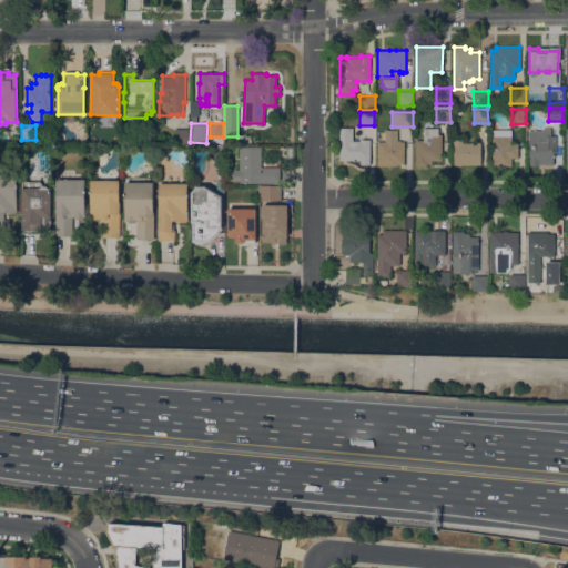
[(371,139),(371,164),(359,164),(359,160),(340,160),(340,128),(353,128),(353,140),(354,140),(354,139),(358,139),(358,140),(361,140),(361,139),(371,139)]
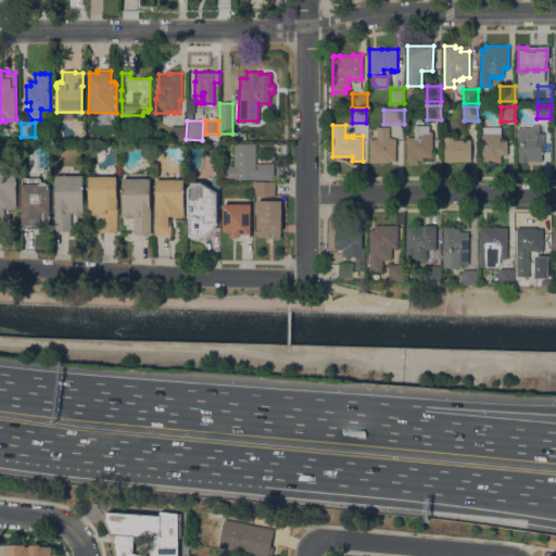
[(528,161),(528,162),(517,162),(517,155),(518,155),(518,140),(517,140),(517,127),(531,127),(531,125),(540,125),(540,133),(544,133),(544,150),(542,150),(542,161),(528,161)]
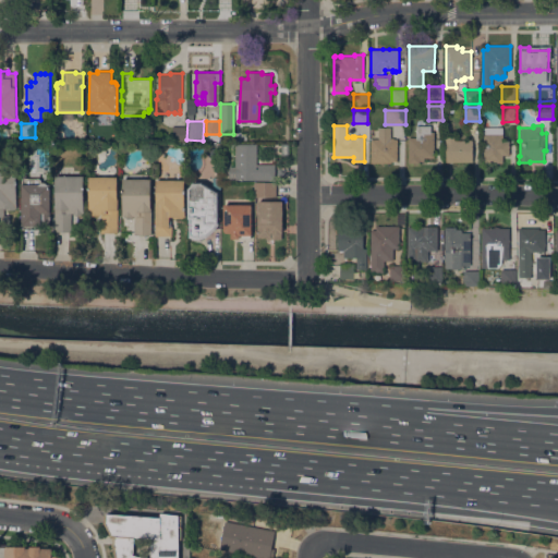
[(185,126),(185,142),(172,141),(172,126),(185,126)]
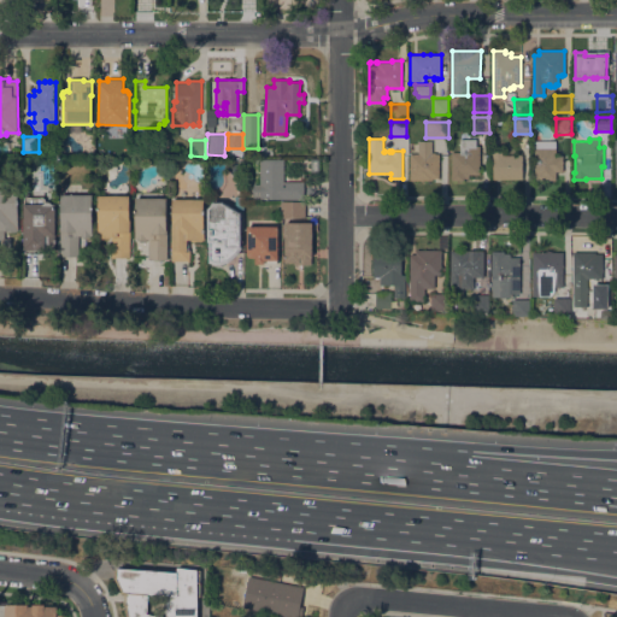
[(439,178),(432,178),(432,180),(410,180),(410,153),(418,153),(418,140),(432,141),(432,152),(435,152),(435,153),(439,153),(439,178)]
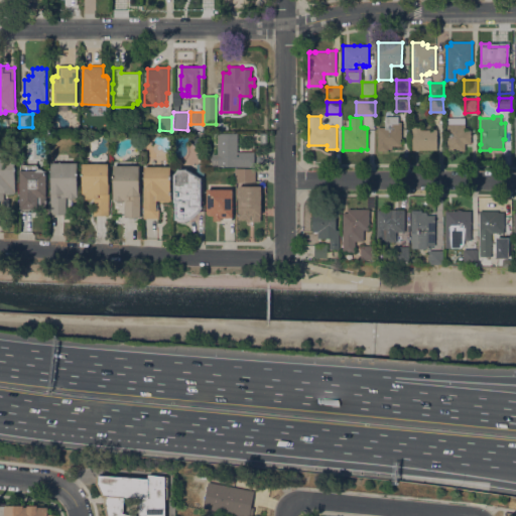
[(378,127),(385,127),(385,117),(398,117),(398,121),(401,121),(401,145),(392,145),(392,148),(388,148),(388,150),(378,150),(378,127)]
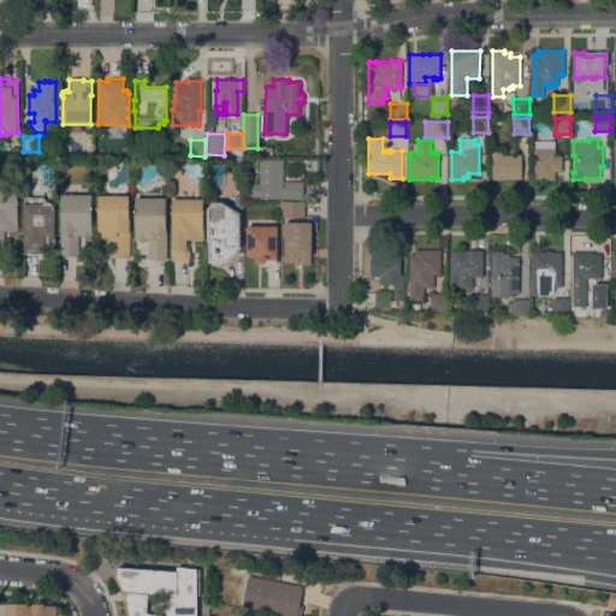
[(533,179),(534,147),(555,147),(555,154),(562,155),(562,171),(555,171),(555,179),(533,179)]
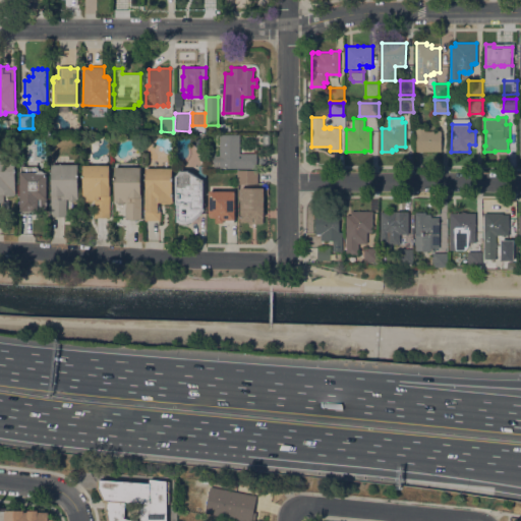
[(415,127),(424,127),(424,131),(437,130),(437,129),(440,129),(440,131),(441,131),(441,151),(416,151),(415,127)]
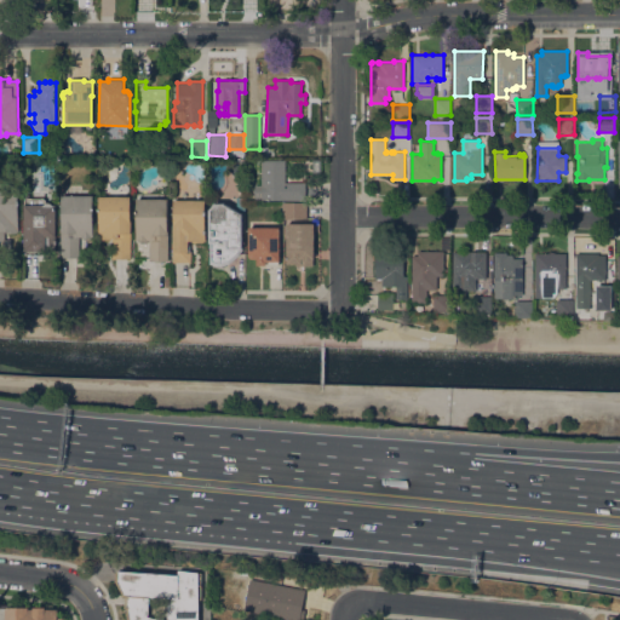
[(262,200),(262,195),(254,195),(254,184),(262,184),(260,160),(285,160),(285,182),(305,182),(305,199),(262,200)]
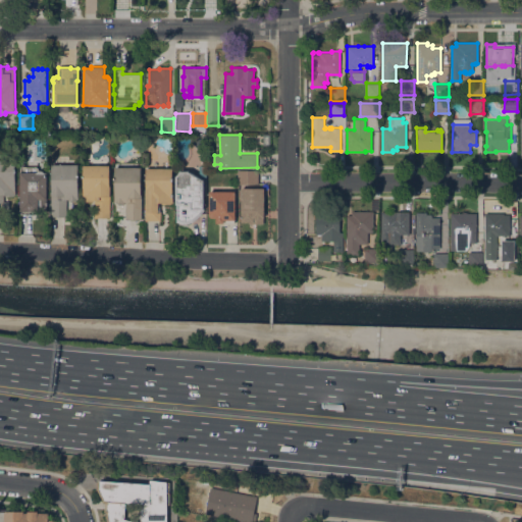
[(0,160),(15,160),(15,195),(14,195),(14,196),(5,196),(4,196),(4,202),(9,202),(9,210),(3,210),(3,212),(0,212),(0,160)]
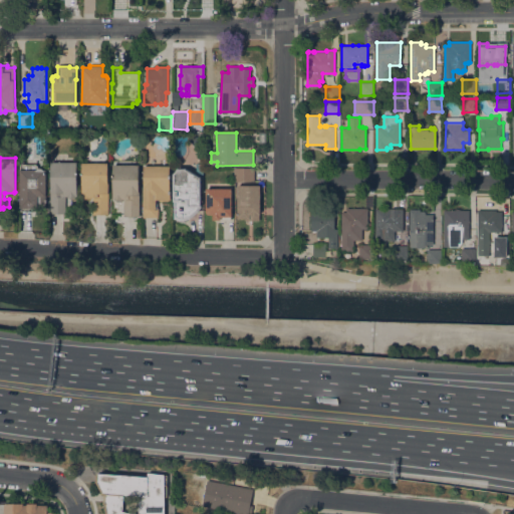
[(50,189),(50,162),(76,162),(77,197),(75,197),(67,197),(67,196),(65,196),(65,213),(50,213),(50,189)]
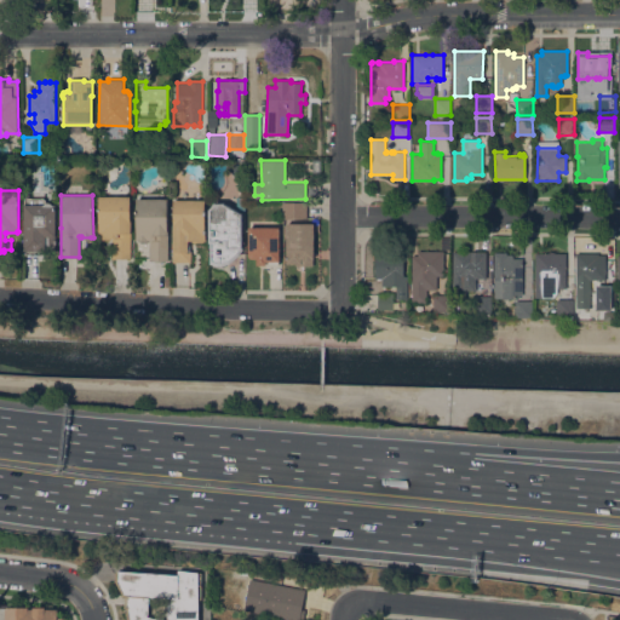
[(130,196),(130,220),(131,220),(131,258),(112,258),(113,239),(115,239),(115,237),(110,237),(110,239),(99,239),(99,237),(98,237),(98,196),(130,196)]
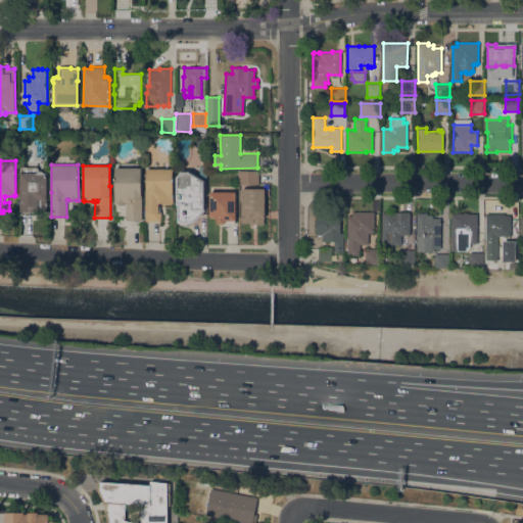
[(47,212),(33,212),(33,215),(20,215),(20,211),(19,173),(20,173),(20,167),(37,167),(41,171),(43,171),(45,174),(46,174),(47,212)]
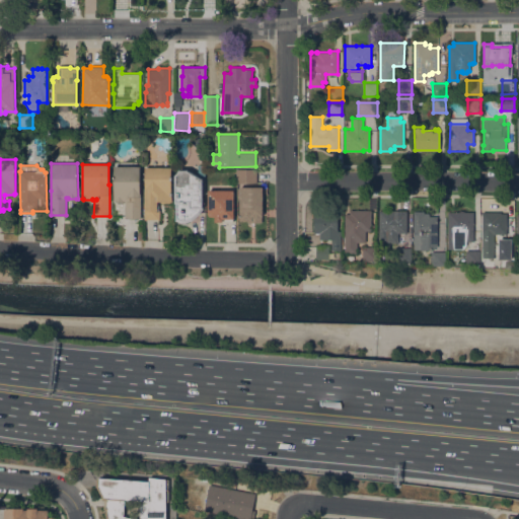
[(140,166),(140,197),(141,197),(141,218),(125,218),(125,201),(123,201),(123,202),(116,202),(116,201),(114,201),(114,166),(140,166)]
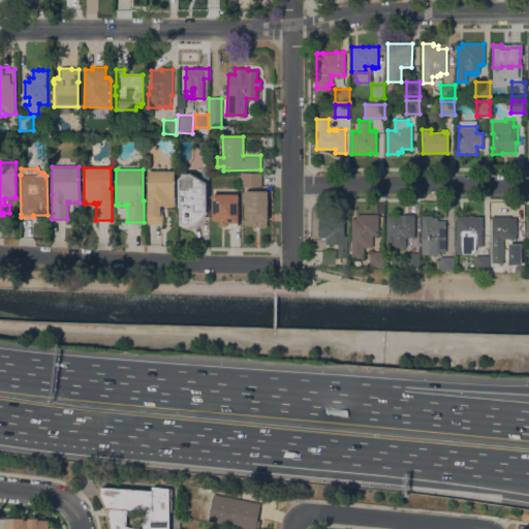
[(175,170),(175,195),(176,195),(176,207),(164,207),(164,205),(160,205),(160,209),(162,209),(162,224),(147,223),(148,170),(175,170)]
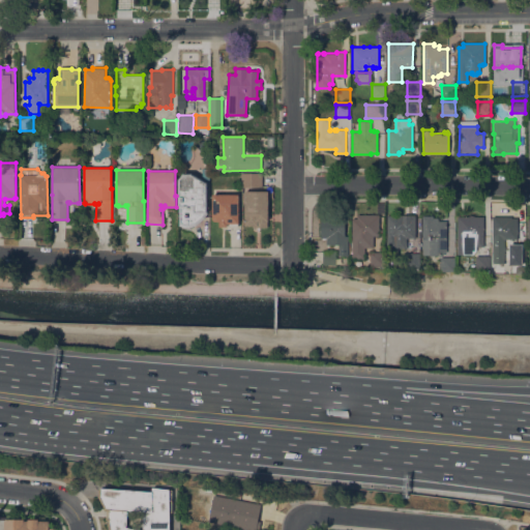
[(207,211),(208,211),(208,213),(205,217),(196,225),(189,228),(185,228),(179,225),(178,179),(183,173),(192,173),(207,182),(207,211)]
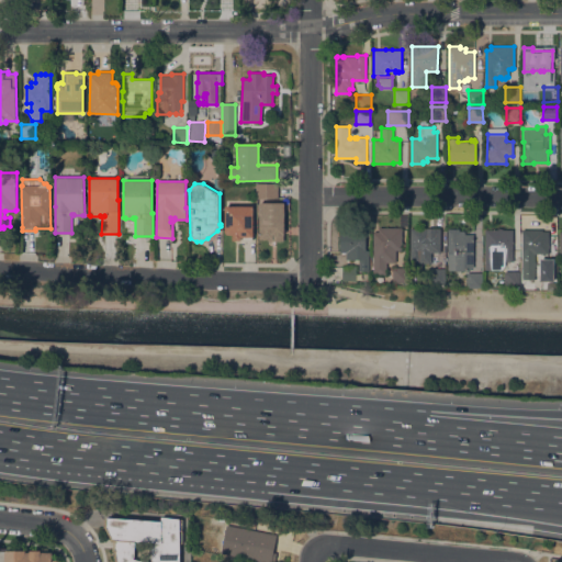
[(255,199),(255,183),(279,183),(279,199),(255,199)]
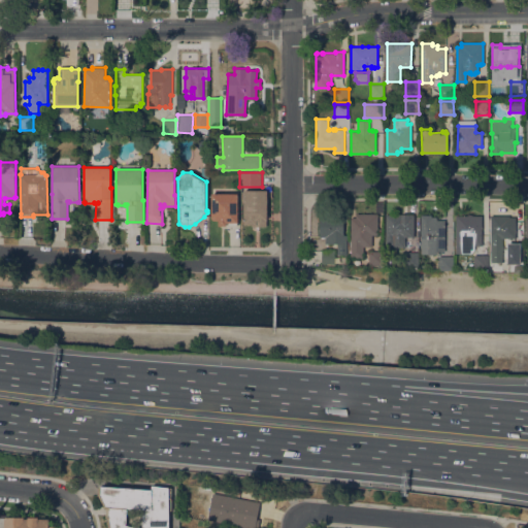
[(243,190),(267,190),(267,197),(268,197),(268,203),(266,203),(266,226),(252,226),(252,225),(243,225),(243,190)]
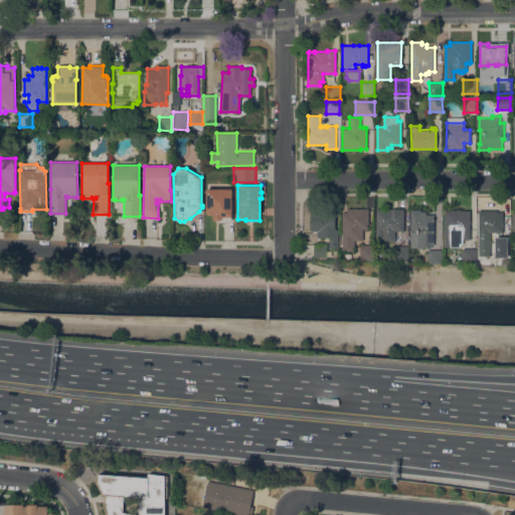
[(206,188),(231,188),(231,219),(213,219),(213,214),(208,214),(206,213),(206,212),(206,188)]
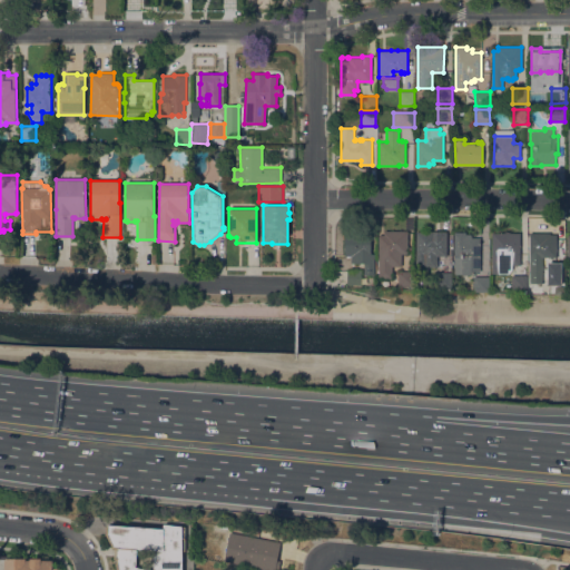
[(379,235),(384,235),(384,231),(408,231),(408,254),(402,254),(402,266),(392,266),(392,278),(386,278),(386,277),(379,278),(379,235)]
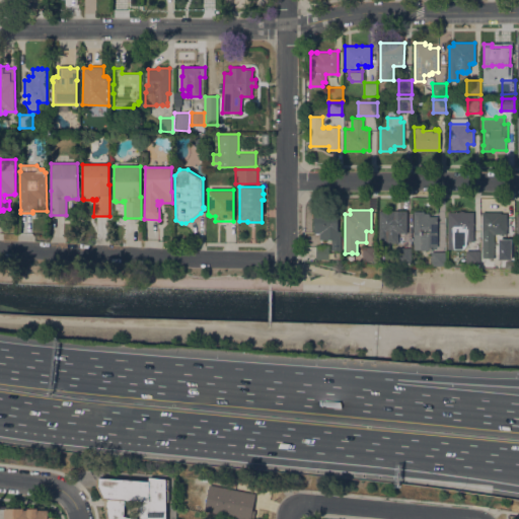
[(314,211),(338,211),(338,231),(342,231),(342,250),(332,250),(332,239),(319,239),(319,233),(314,233),(314,211)]
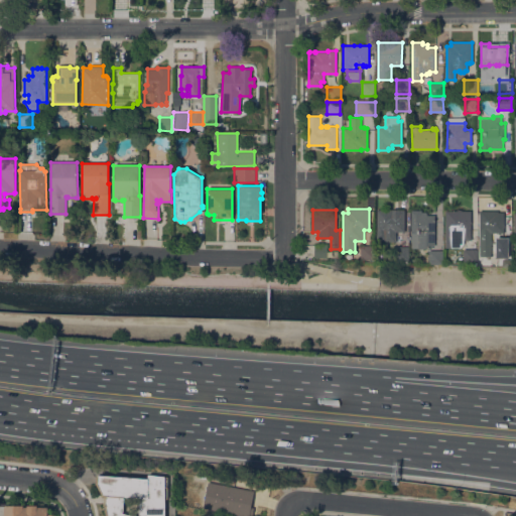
[(404,241),(384,241),(384,240),(377,240),(377,210),(404,210),(404,241)]
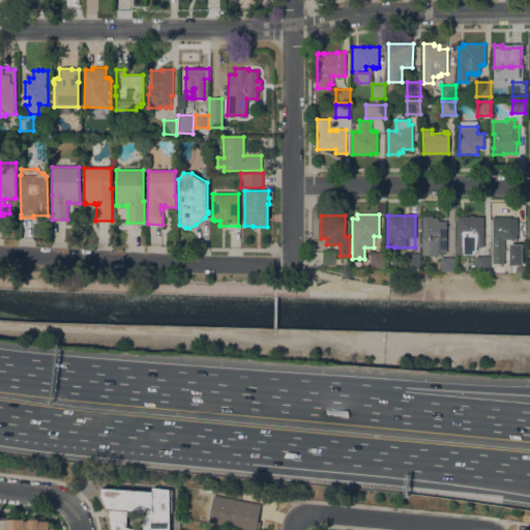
[(422,215),(433,215),(433,217),(438,217),(438,221),(446,221),(446,252),(443,252),(443,255),(422,255),(422,215)]
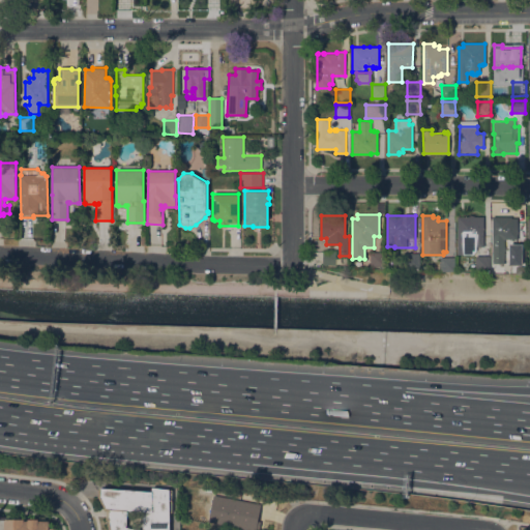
[(483,216),(483,246),(476,246),(476,251),(473,254),(458,254),(458,216),(468,216),(468,215),(475,215),(475,216),(483,216)]
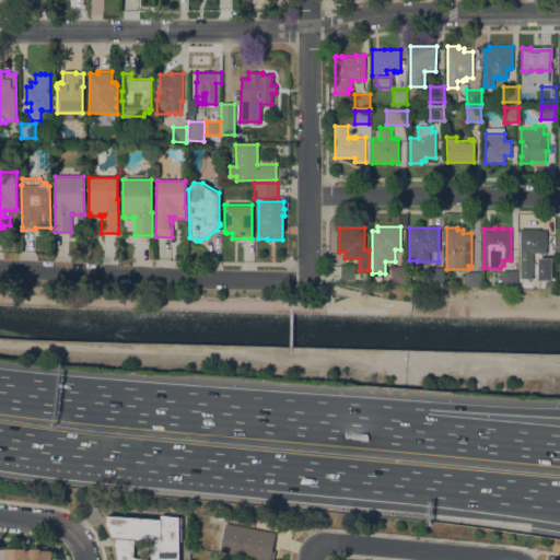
[(521,278),(521,229),(540,229),(540,230),(547,230),(547,253),(533,253),(533,260),(534,260),(534,265),(533,265),(533,275),(539,275),(539,271),(555,271),(555,287),(532,287),(532,278),(521,278)]
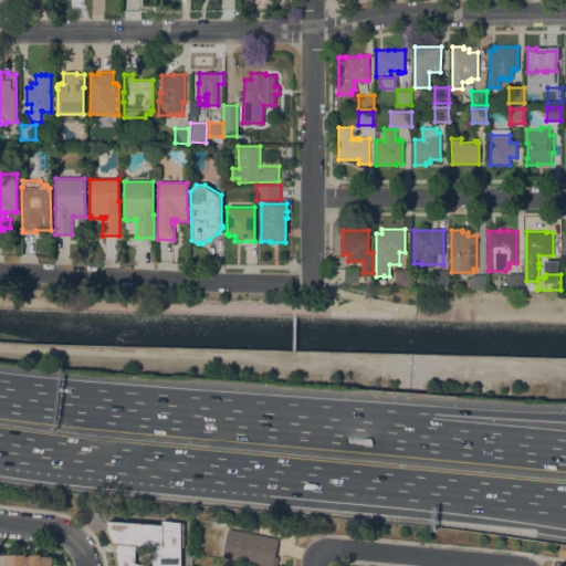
[(358,268),(358,283),(345,282),(345,268),(358,268)]
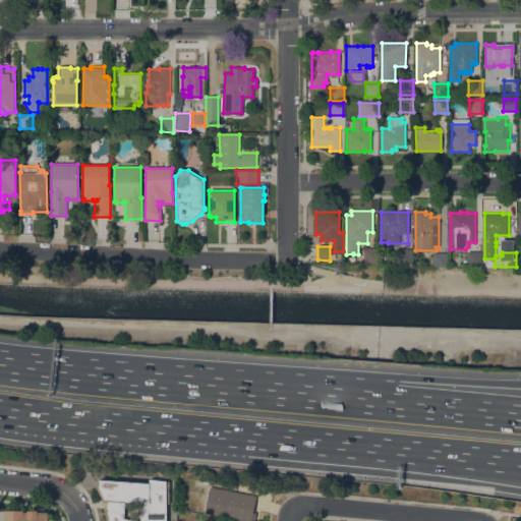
[(364,262),(364,248),(379,248),(379,262),(364,262)]
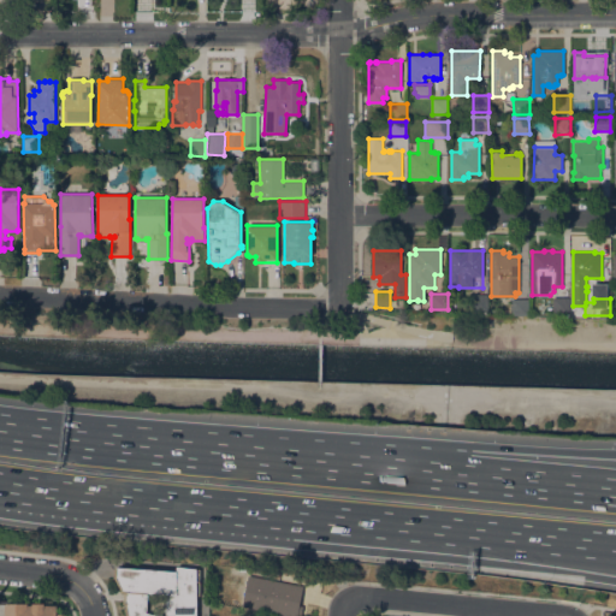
[(487,295),(487,311),(472,311),(472,295),(487,295)]
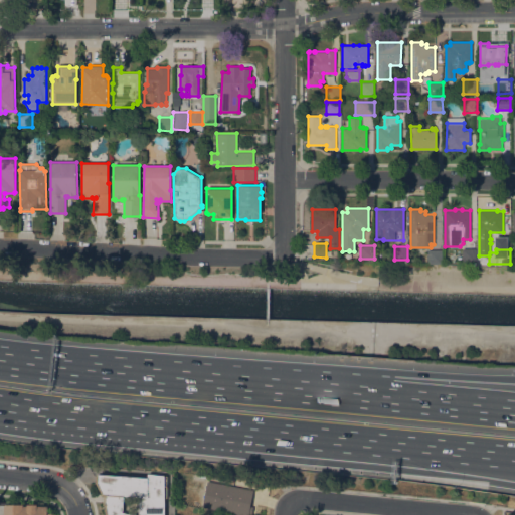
[(476,248),(476,263),(463,263),(463,248),(476,248)]
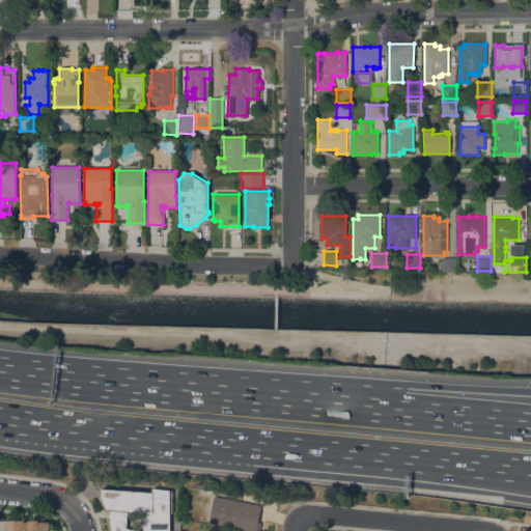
[(455,257),(455,272),(442,272),(442,257),(455,257)]
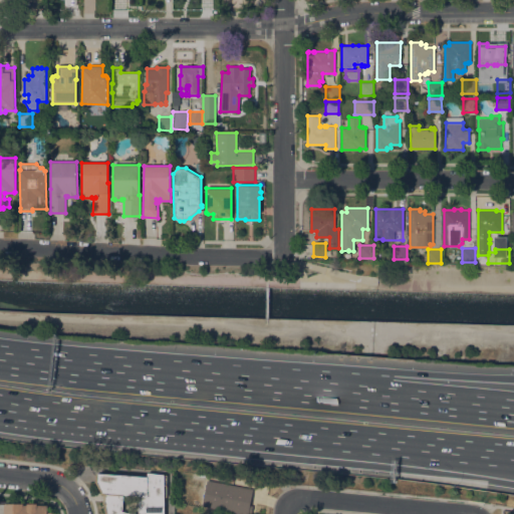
[(105,513),(103,500),(104,500),(105,494),(101,494),(101,492),(97,482),(95,482),(95,474),(97,475),(97,473),(148,476),(148,473),(167,475),(167,496),(165,496),(165,513),(105,513)]
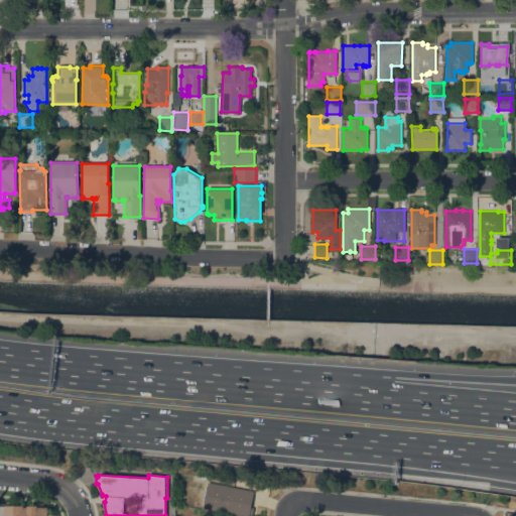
[(248,515),(203,507),(208,481),(253,491),(250,506),(253,507),(252,514),(249,513),(248,515)]
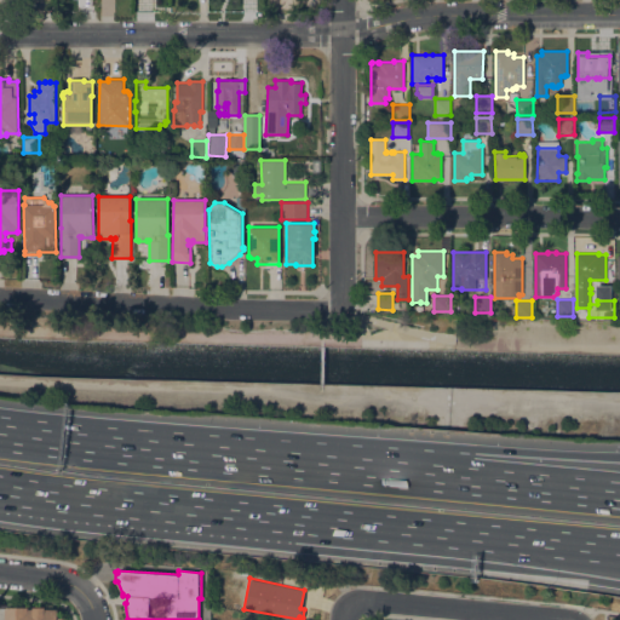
[(0,619),(0,604),(9,604),(9,607),(29,607),(29,608),(33,608),(33,607),(46,607),(46,609),(58,609),(58,618),(64,618),(64,619),(0,619)]
